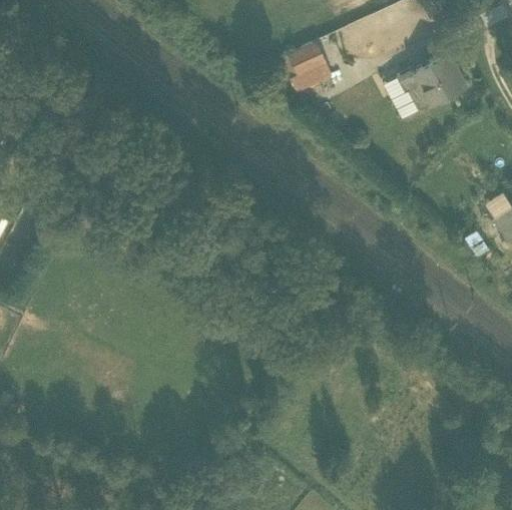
[(317,42),(289,54),(281,57),(289,79),(292,77),(292,78),(298,93),(334,78),(317,42)]
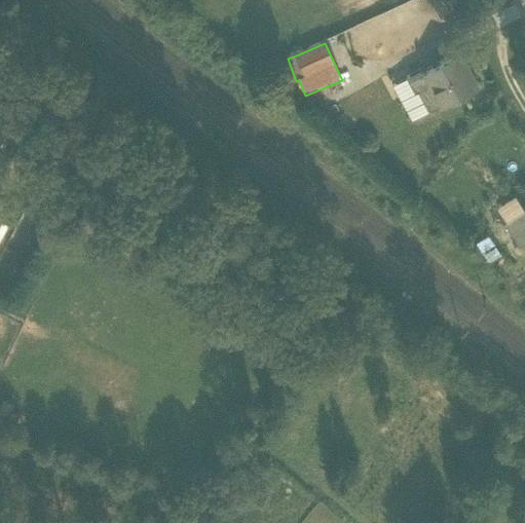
[(413,121),(478,86),(459,53),(426,72),(424,67),(422,68),(423,70),(394,86),(413,121)]
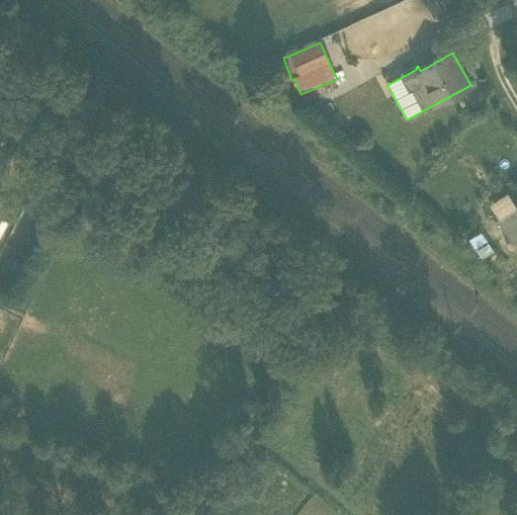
[(516,220),(505,227),(513,240),(516,238),(516,220)]
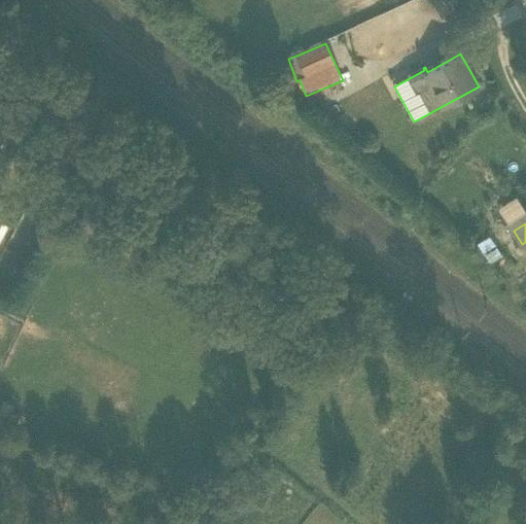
[(489,239),(478,247),(490,267),(502,258),(489,239)]
